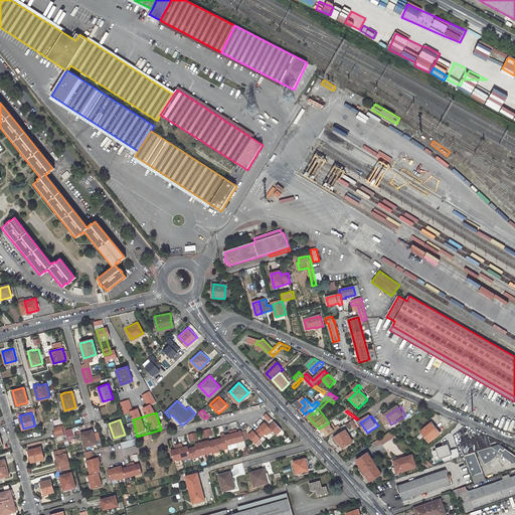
[(271,425),(267,420),(259,427),(266,435),(268,433),(269,434),(275,428),(271,425)]
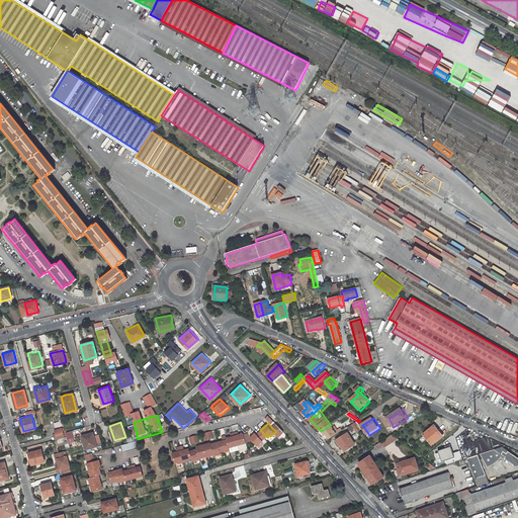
[(276,431),(280,436),(285,431),(278,423),(272,428),(276,431)]
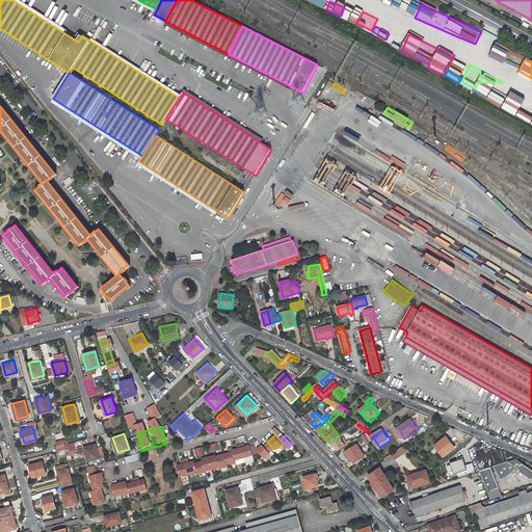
[(372,443),(367,435),(363,437),(368,445),(372,443)]
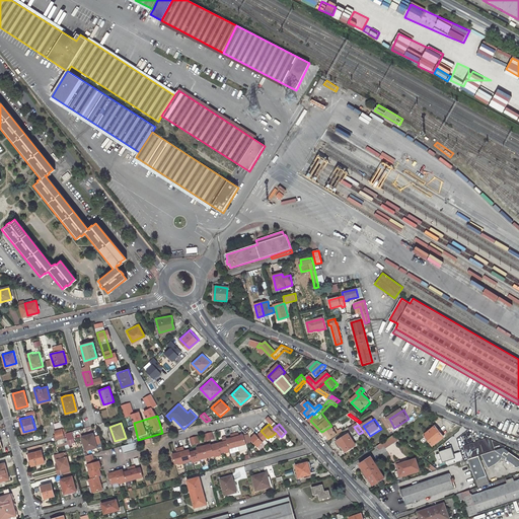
[(339,431),(337,429),(335,430),(331,426),(323,431),(326,436),(327,435),(331,441),(340,435),(339,434),(338,435),(336,433),(339,431)]
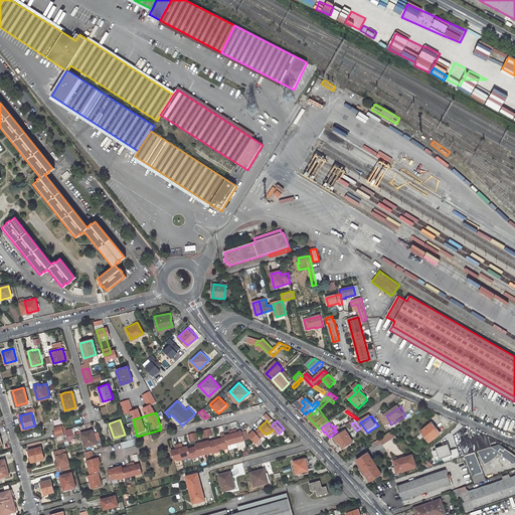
[(56,435),(64,433),(61,424),(54,426),(55,430),(53,431),(54,436),(56,435)]
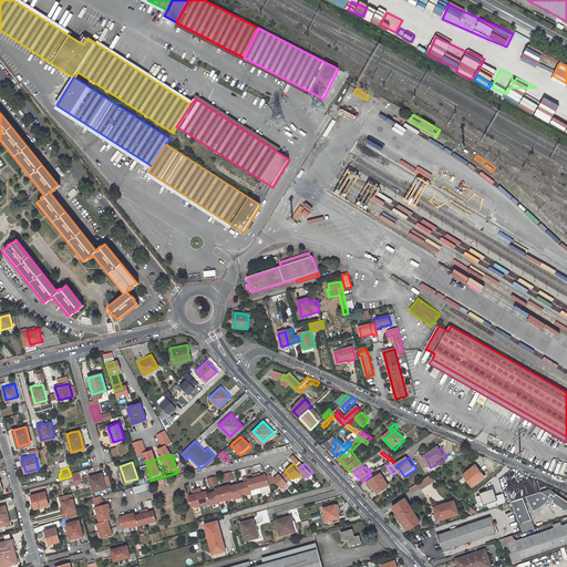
[(485,480),(476,467),(465,476),(474,488),(485,480)]
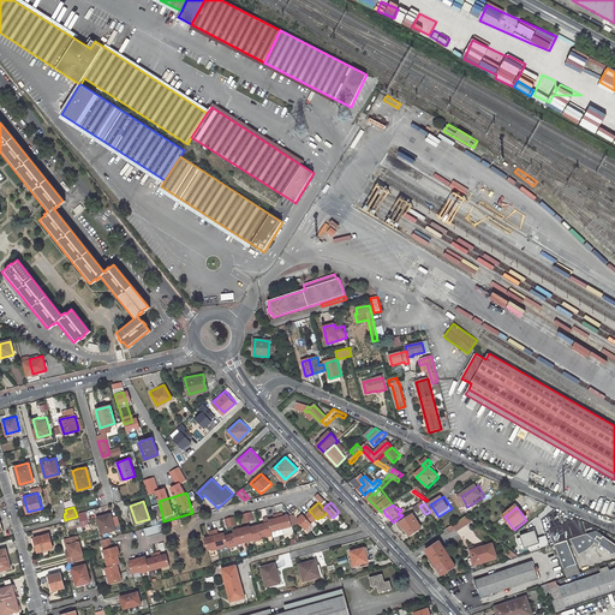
[(279,511),(284,526),(285,531),(296,529),(291,512),(285,513),(284,509),(279,511)]
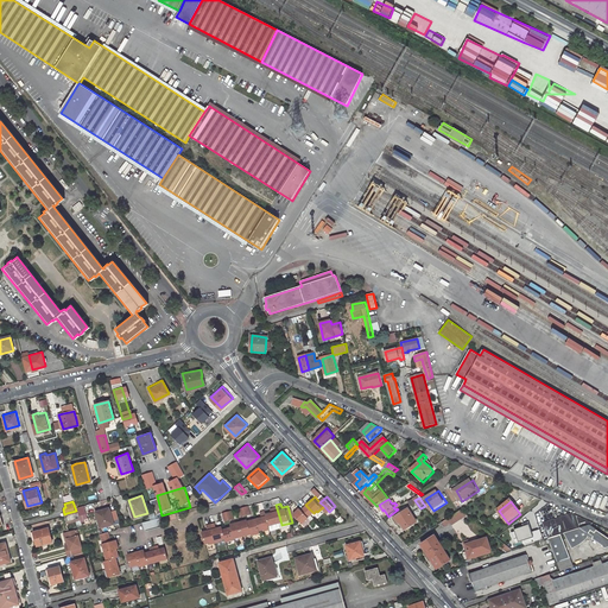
[(267,512),(271,523),(280,520),(276,505),(272,506),(273,510),(267,512)]
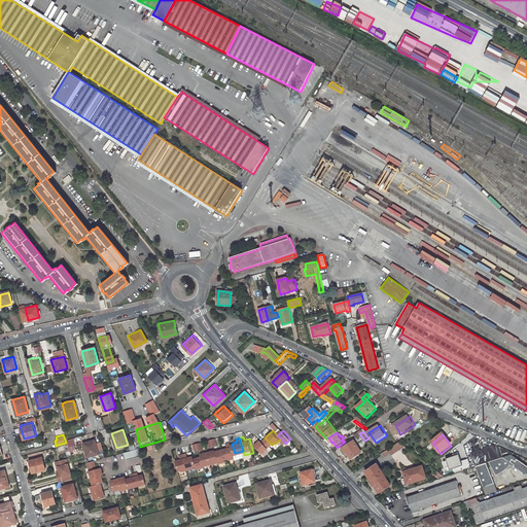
[(272,445),(265,437),(262,441),(261,440),(255,445),(262,453),(272,445)]
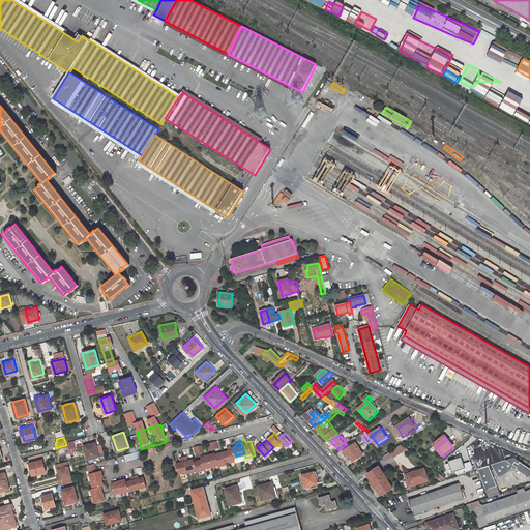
[(95,443),(84,445),(87,460),(98,457),(95,443)]
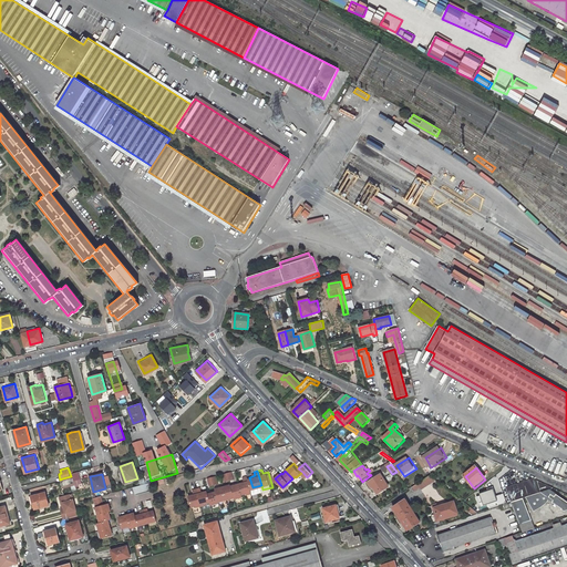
[(240,481),(243,492),(248,491),(248,492),(253,491),(253,487),(249,477),(248,474),(244,475),(245,480),(240,481)]
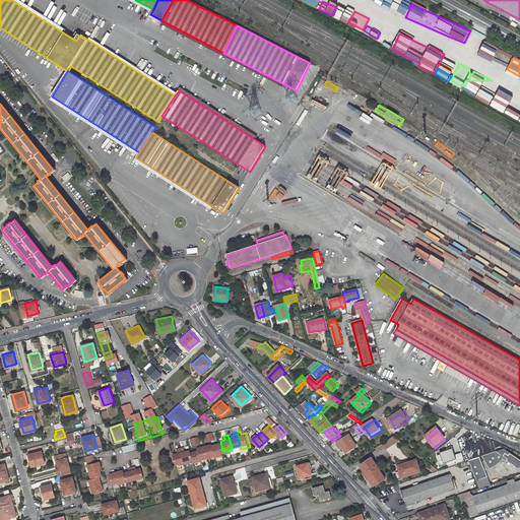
[(359,447),(351,435),(339,443),(343,448),(344,447),(348,453),(359,447)]
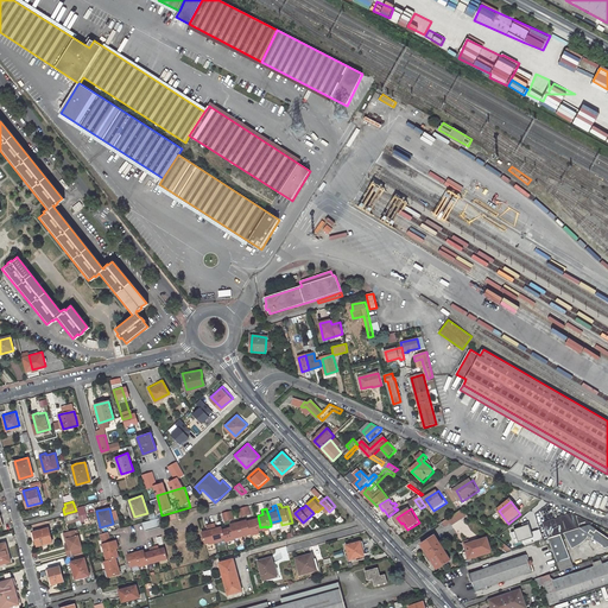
[(463,512),(444,525),(447,529),(453,525),(454,527),(469,517),(463,512)]
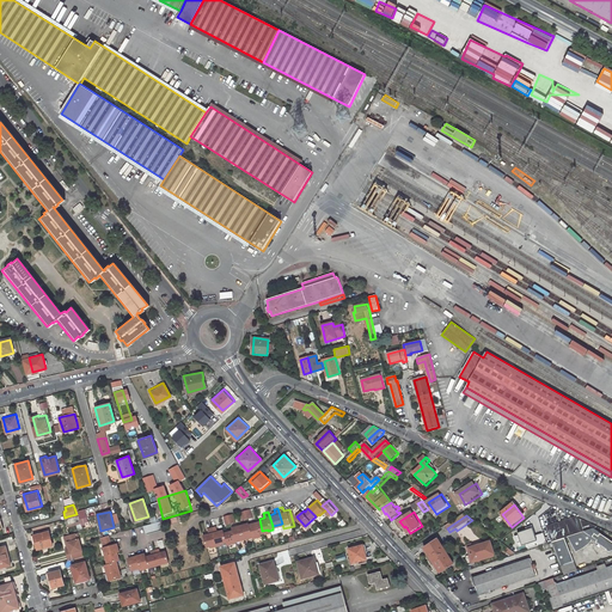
[(564,538),(597,527),(575,516),(546,527),(551,542),(564,538)]
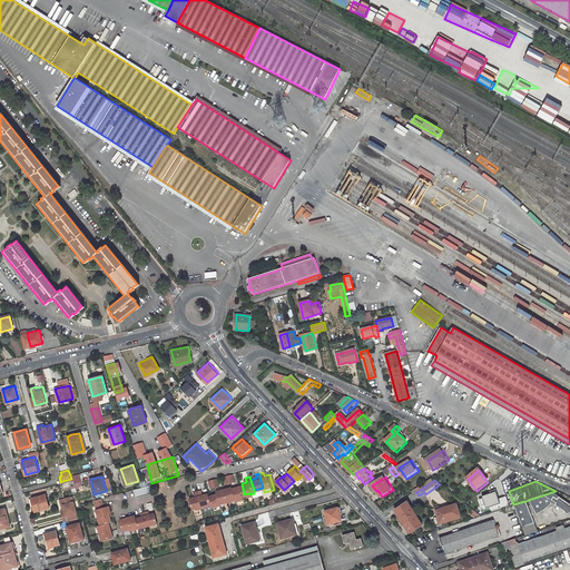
[(244,494),(242,483),(233,485),(236,498),(237,499),(245,497),(244,494)]
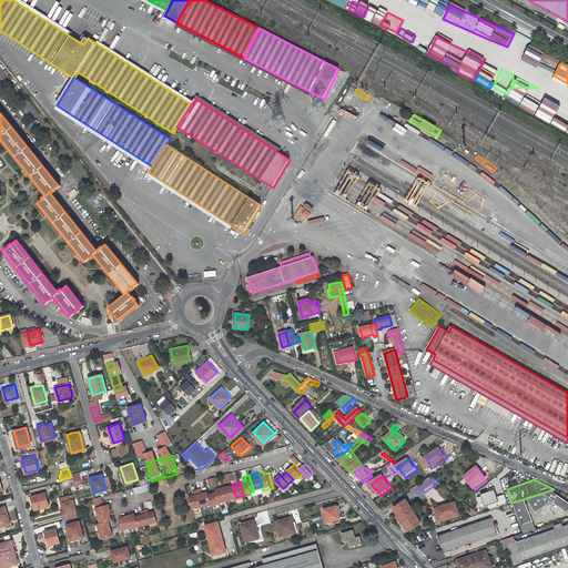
[(134,495),(150,490),(148,483),(132,487),(134,495)]
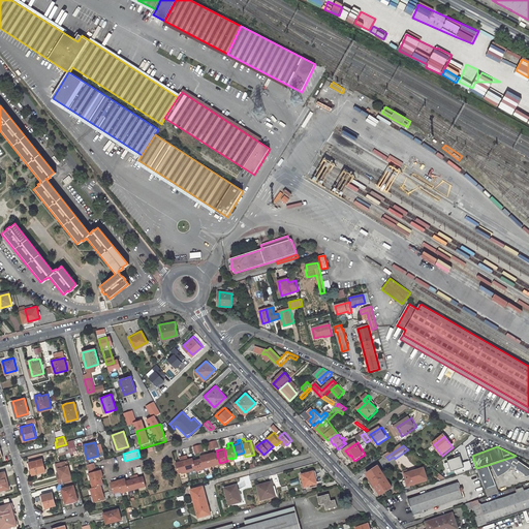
[(209,452),(212,464),(219,462),(216,450),(216,449),(209,452)]
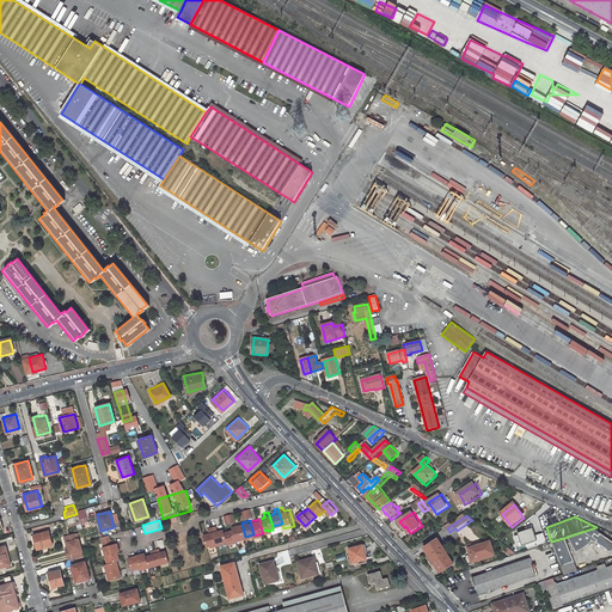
[(234,527),(237,538),(244,537),(245,537),(242,522),(233,525),(234,527)]
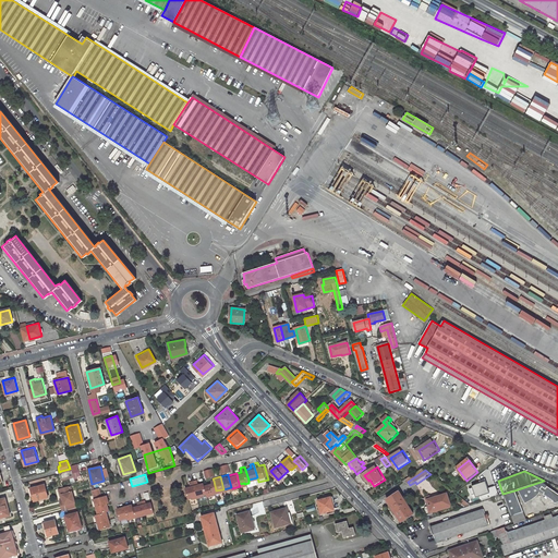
[(194,478),(198,495),(203,494),(203,493),(207,490),(205,483),(204,481),(199,482),(198,477),(194,478)]
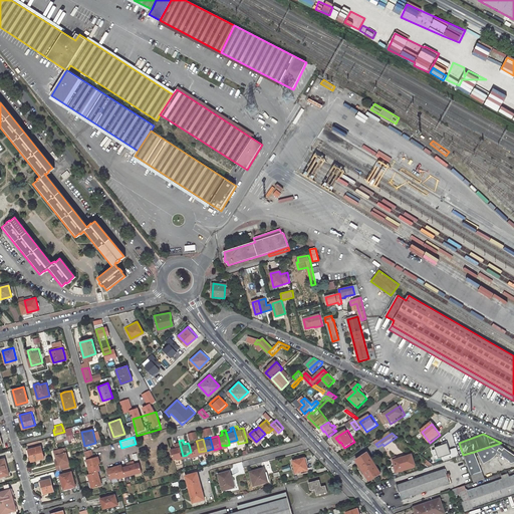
[(171,447),(174,457),(179,456),(179,457),(183,456),(179,441),(175,442),(176,446),(171,447)]
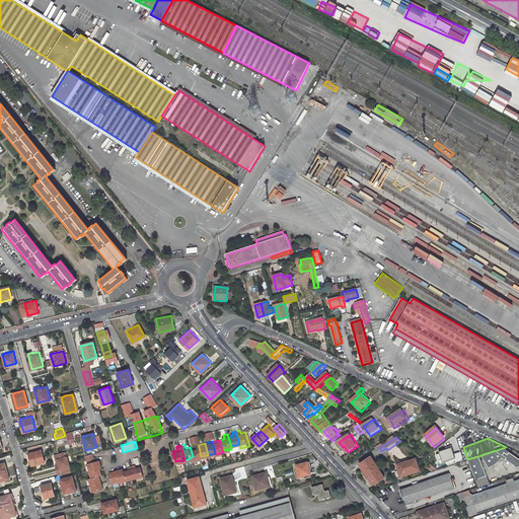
[(191,449),(193,456),(194,459),(201,457),(201,456),(199,447),(191,449)]
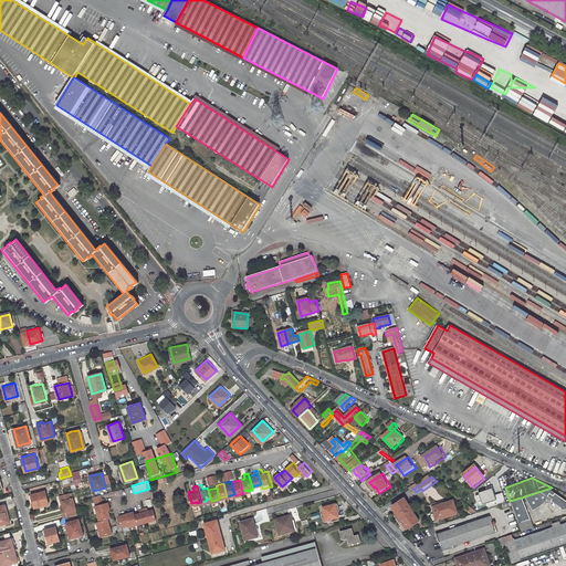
[(35,506),(50,502),(45,489),(32,493),(34,501),(35,506)]
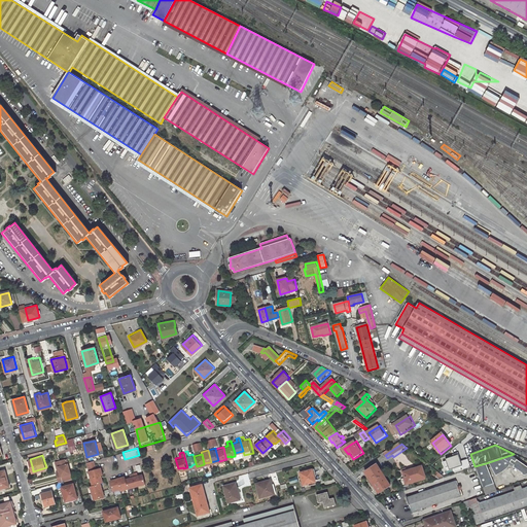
[(470,468),(468,459),(461,461),(459,455),(447,459),(450,470),(455,468),(456,471),(470,468)]
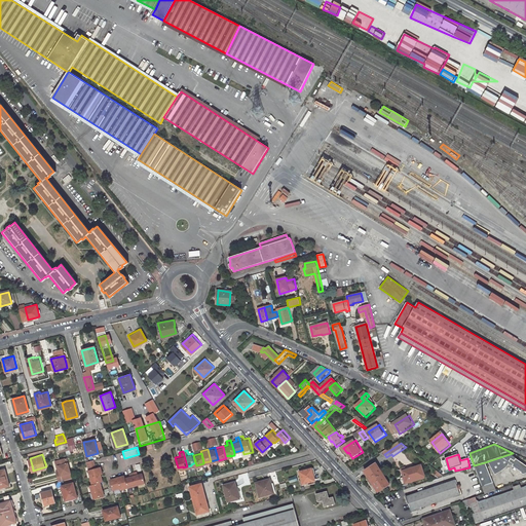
[(494,473),(505,466),(506,467),(511,462),(514,463),(513,465),(517,467),(518,466),(523,470),(522,472),(521,473),(524,475),(525,474),(525,464),(511,454),(489,461),(494,473)]
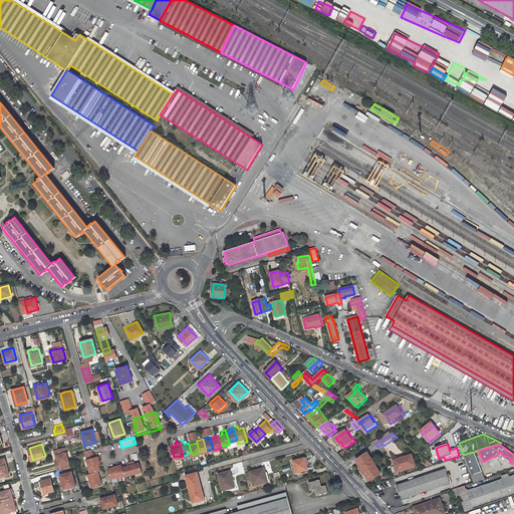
[(69,466),(64,447),(56,449),(57,454),(56,454),(57,459),(54,460),(57,469),(69,466)]
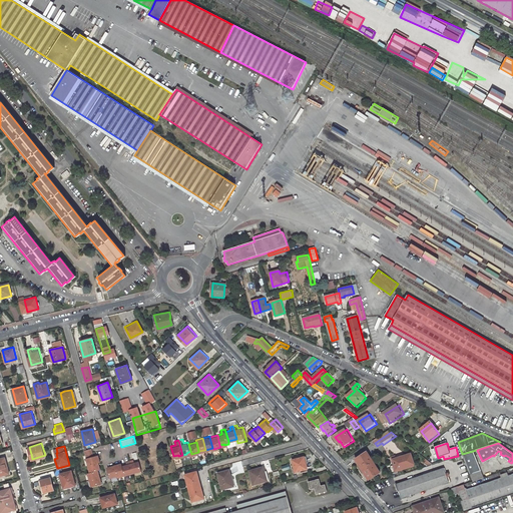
[(83,456),(92,454),(91,448),(82,450),(83,456)]
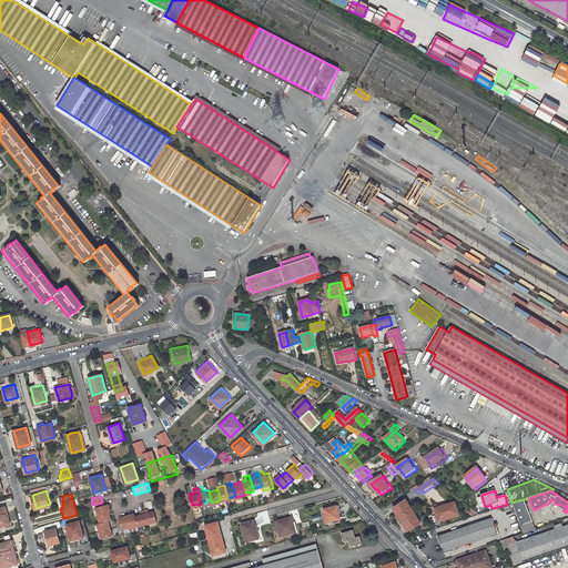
[(511,503),(521,526),(533,521),(524,499),(511,503)]
